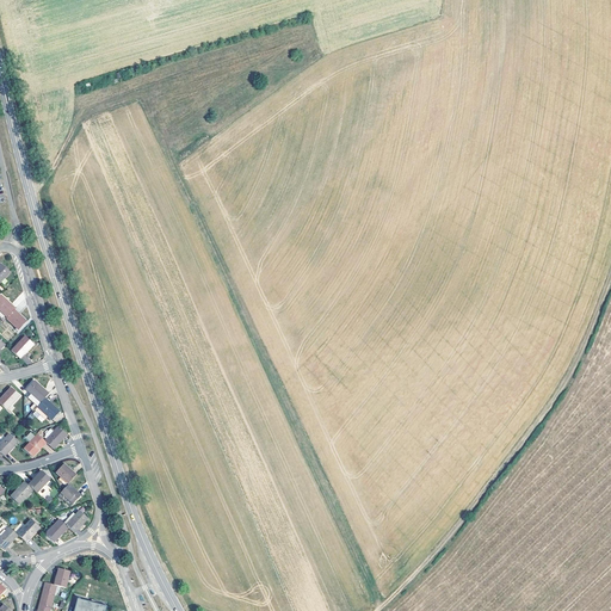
[(1,265),(0,265),(0,283),(10,272),(1,265)]
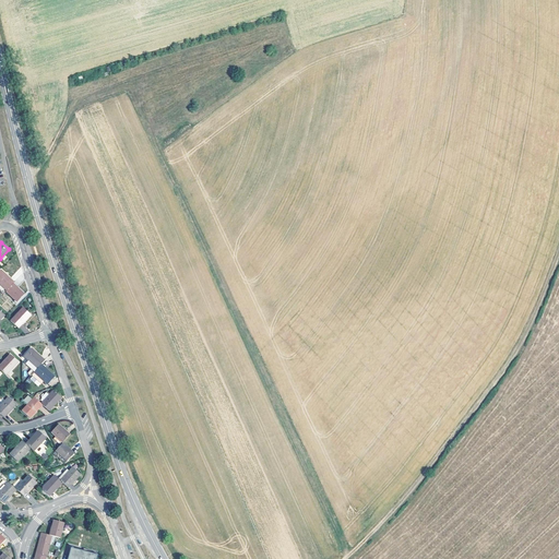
[(13,285),(9,281),(11,280),(1,271),(0,271),(0,284),(7,290),(12,286),(12,285),(13,285)]
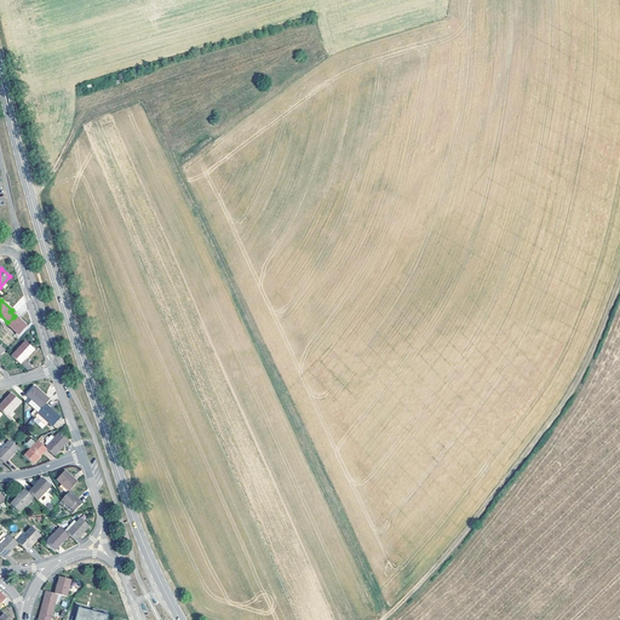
[(13,316),(13,317),(7,322),(7,323),(19,336),(28,327),(19,319),(17,320),(13,316)]
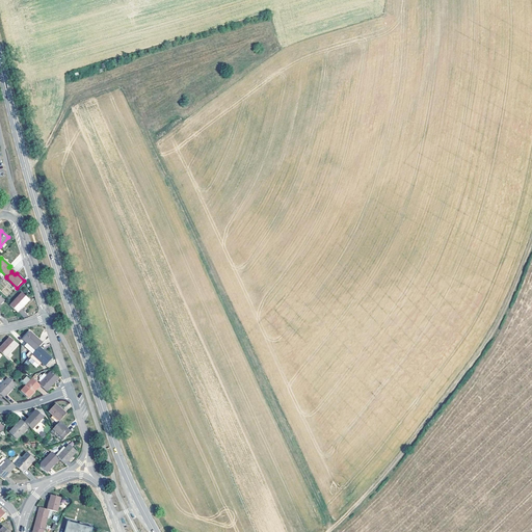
[(22,293),(10,306),(17,311),(20,308),(21,310),(30,300),(22,293)]
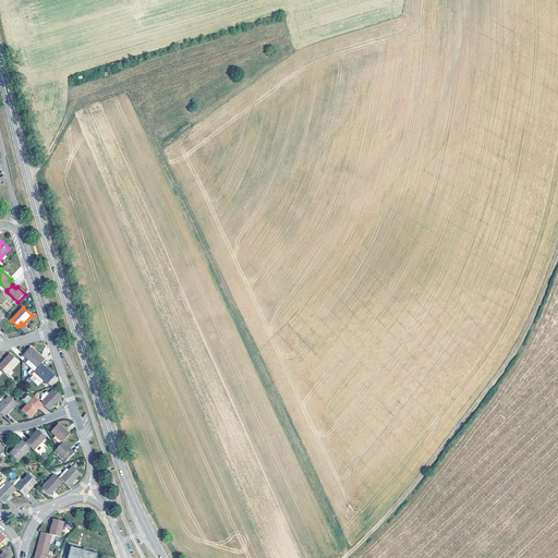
[(39,359),(41,356),(32,348),(24,355),(28,360),(25,363),(32,370),(28,374),(31,376),(32,374),(34,372),(40,365),(41,364),(44,362),(39,359)]
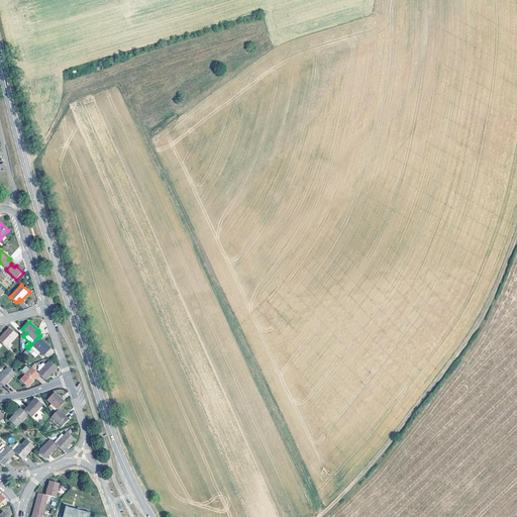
[(0,340),(0,341),(5,347),(17,334),(10,328),(1,337),(2,338),(0,340)]
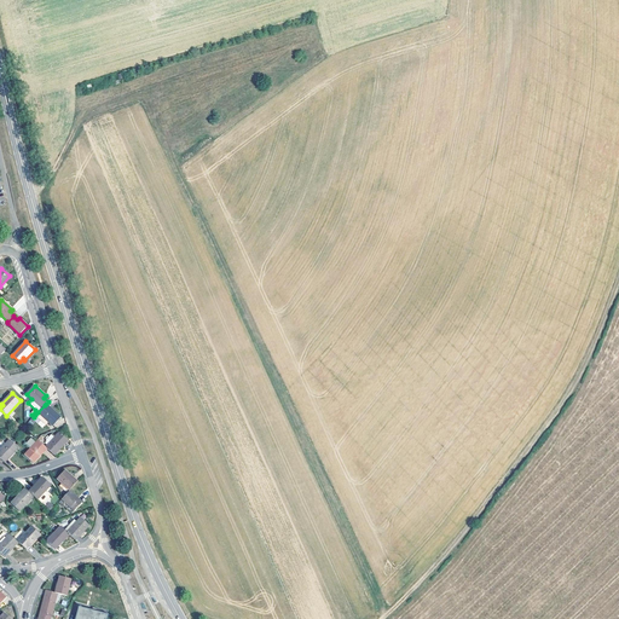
[(53,426),(61,417),(50,408),(48,409),(45,405),(38,412),(48,421),(53,426)]
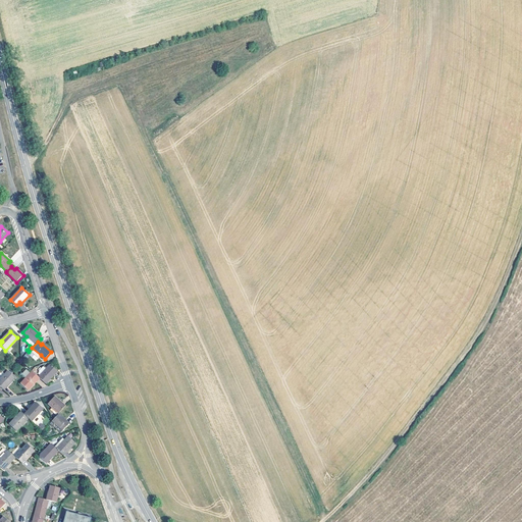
[(39,357),(41,355),(32,348),(30,350),(39,357)]
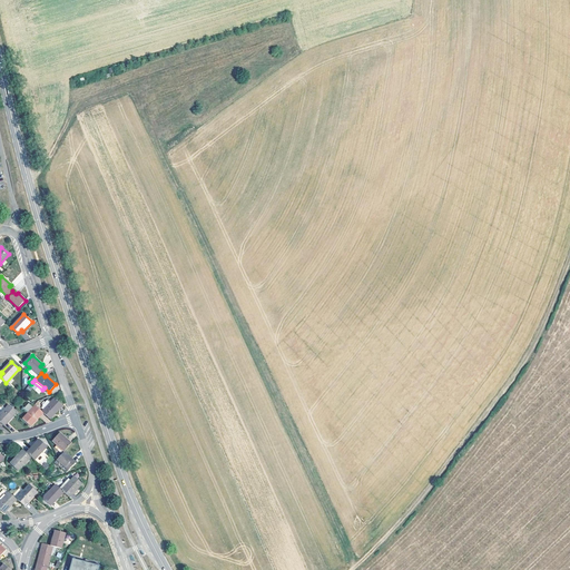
[(43,411),(42,412),(43,413),(50,420),(59,409),(58,408),(61,404),(55,399),(50,403),(43,411)]
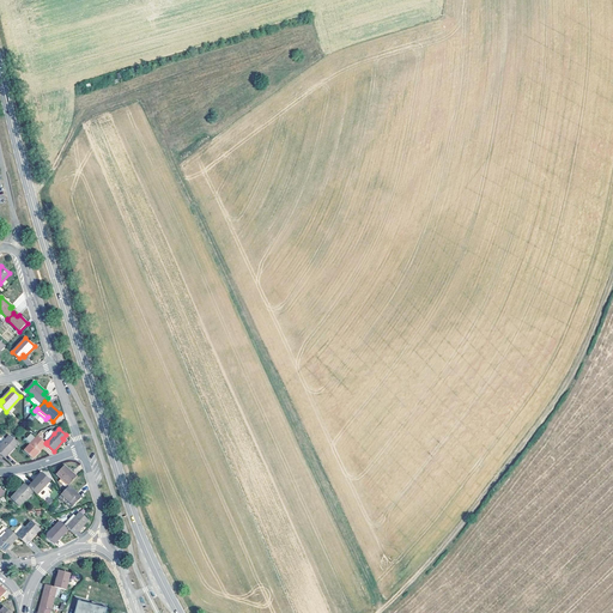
[(47,442),(54,434),(52,430),(49,431),(43,437),(43,438),(47,442)]
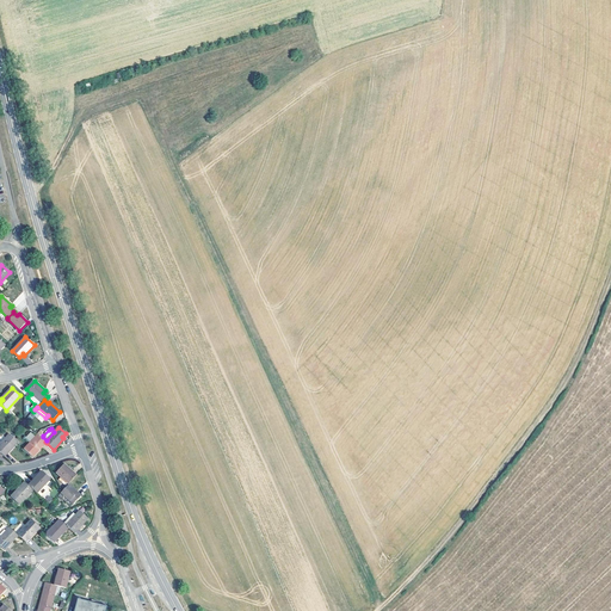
[(7,451),(8,454),(18,442),(10,434),(0,444),(0,452),(2,456),(7,451)]
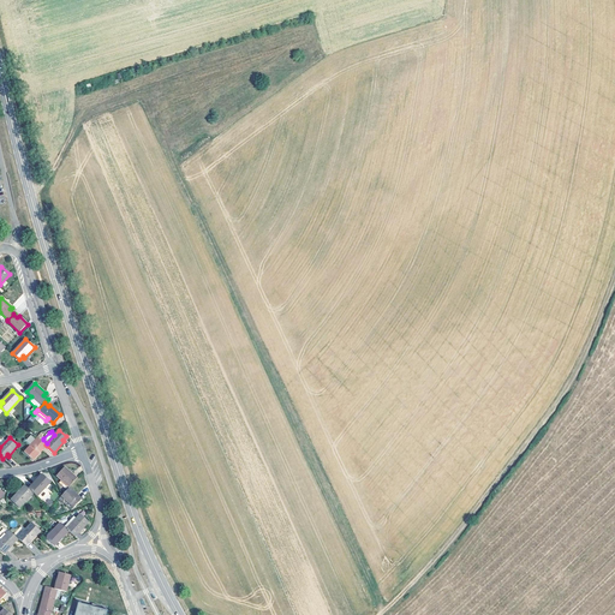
[(41,448),(45,445),(39,437),(24,452),(34,460),(43,449),(41,448)]
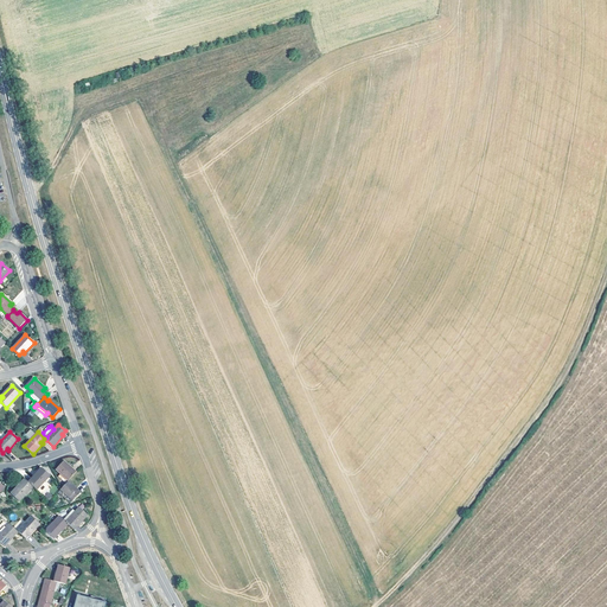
[(69,481),(75,474),(71,471),(72,468),(64,461),(56,470),(69,481)]
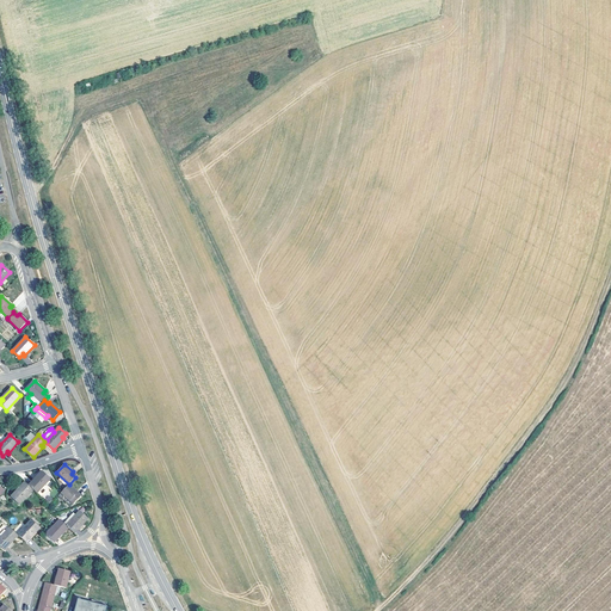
[(34,483),(30,487),(34,491),(37,494),(50,479),(42,471),(31,482),(34,483)]
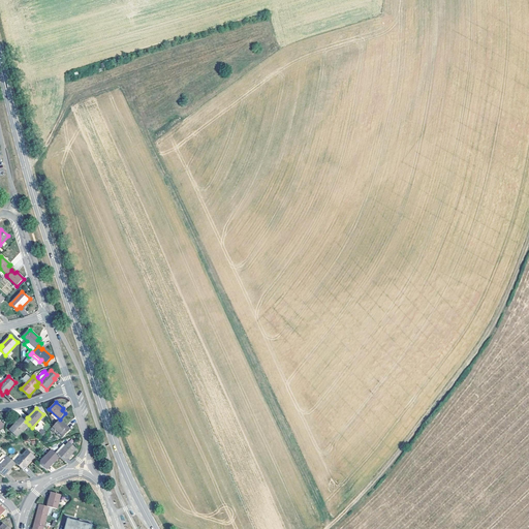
[(20,423),(18,421),(9,430),(17,437),(29,425),(26,422),(24,421),(23,418),(20,423)]
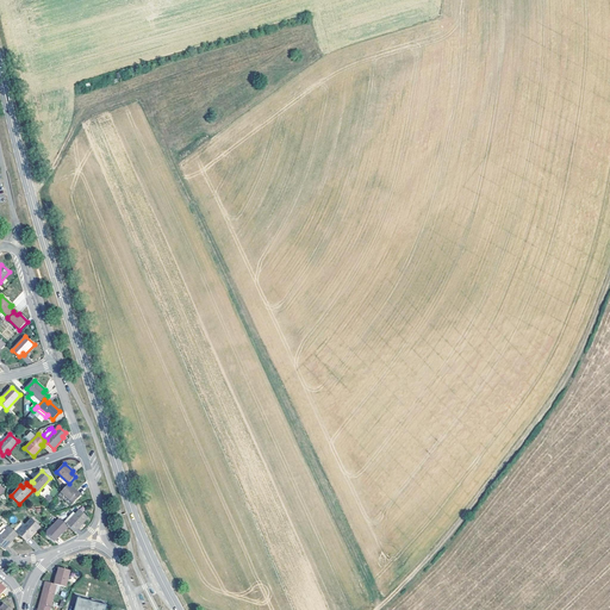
[(75,493),(78,491),(69,484),(62,491),(61,492),(73,504),(80,497),(75,493)]
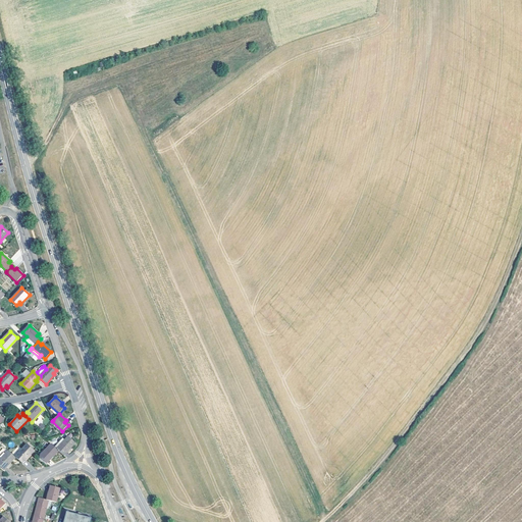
[(54,448),(56,450),(68,436),(67,435),(63,439),(62,438),(54,448)]
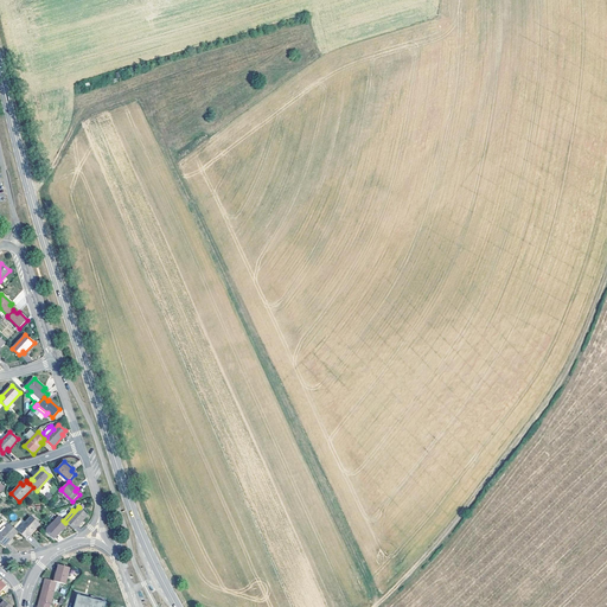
[(68,524),(72,529),(76,525),(77,526),(88,516),(80,508),(65,523),(68,524)]
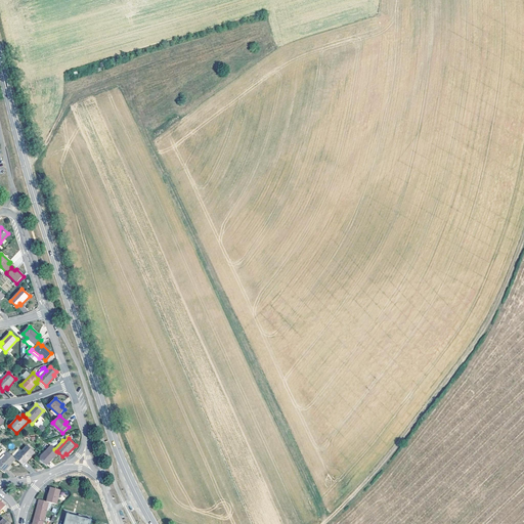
[(15,460),(20,464),(24,461),(26,463),(34,453),(27,446),(24,450),(19,447),(11,455),(15,459),(15,460)]
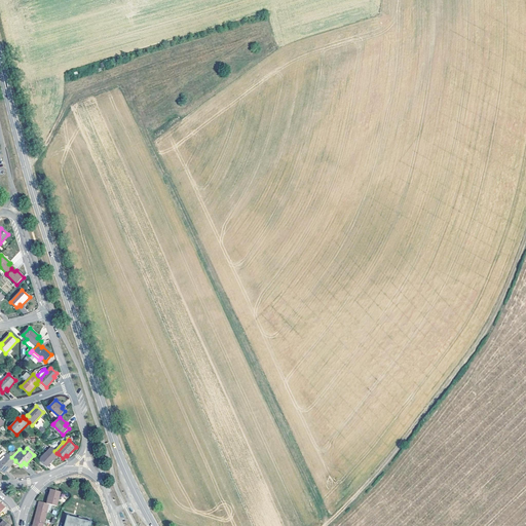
[(40,460),(46,465),(49,462),(50,463),(59,454),(57,453),(54,451),(51,448),(40,460)]
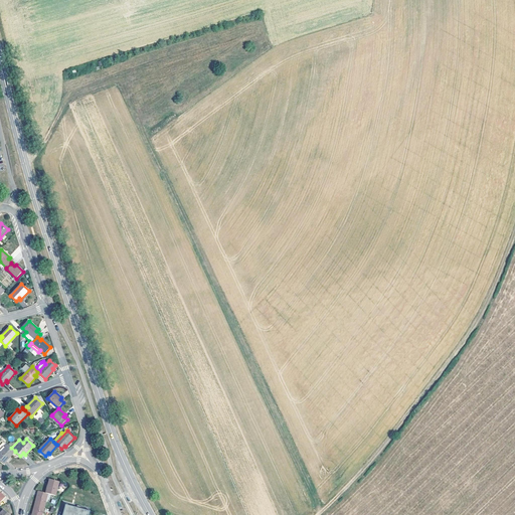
[(0,454),(8,445),(6,443),(5,444),(4,443),(0,446),(0,454)]
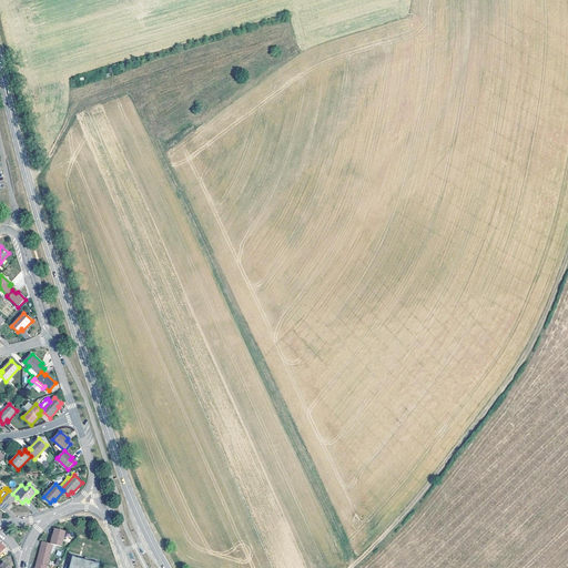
[(0,507),(2,510),(6,507),(8,508),(17,498),(17,497),(12,494),(9,490),(0,500),(0,507)]
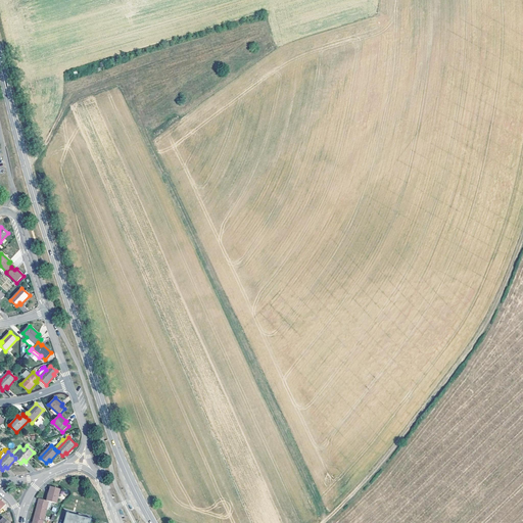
[(60,489),(52,487),(51,491),(49,491),(47,501),(40,500),(39,504),(37,504),(33,522),(35,522),(34,522),(43,522),(49,502),(57,504),(60,489)]
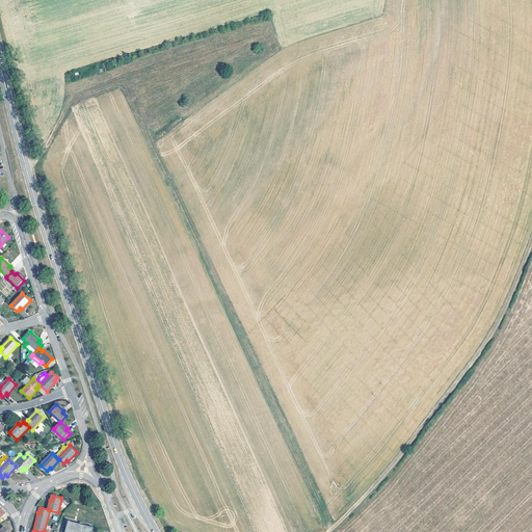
[(91,531),(94,528),(69,522),(64,531),(91,531)]
